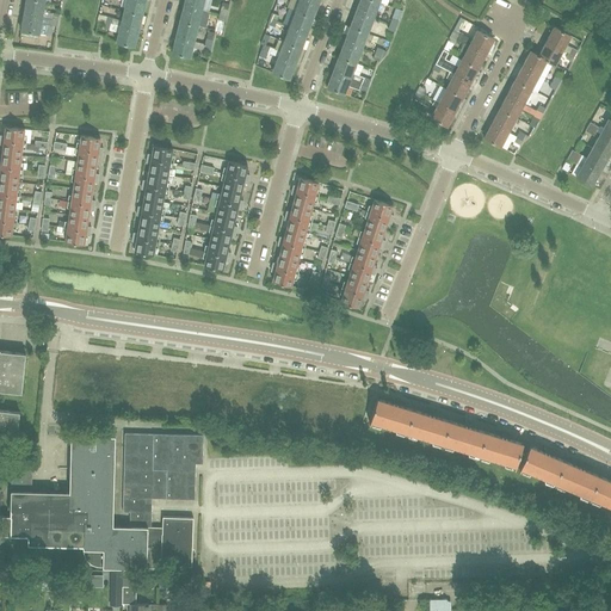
[(31,0),(25,0),(24,16),(42,18),(45,2),(31,0)]
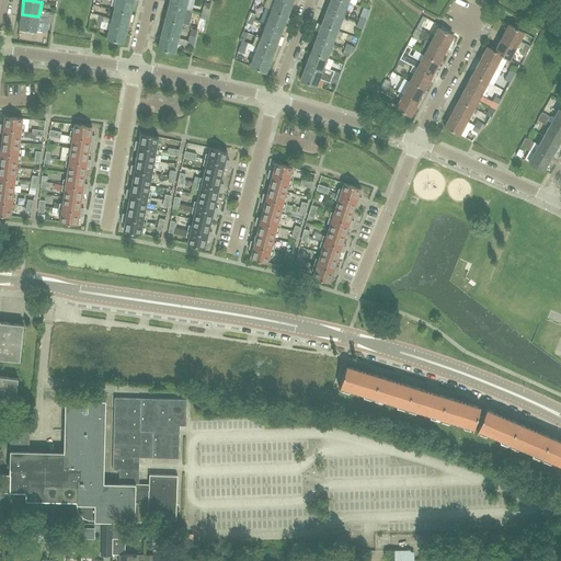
[(116,0),(114,10),(130,14),(134,0),(116,0)]
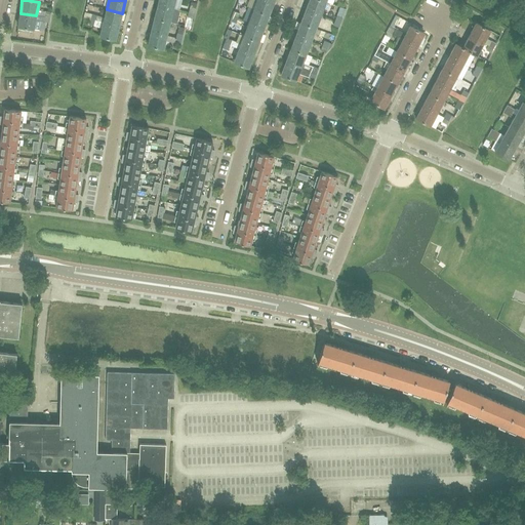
[(159,0),(158,5),(173,9),(175,0),(159,0)]
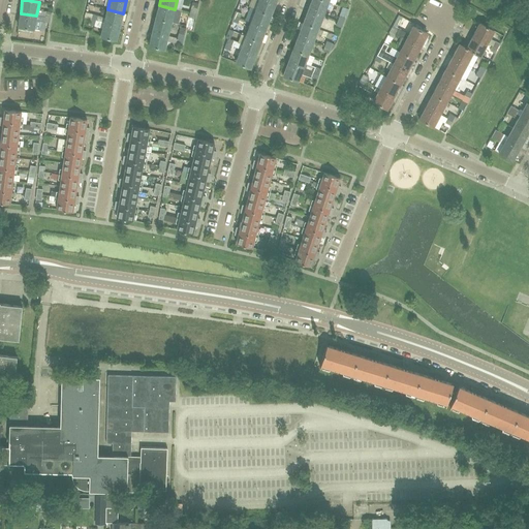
[(276,3),(269,0),(259,0),(256,10),(271,16),(276,3)]
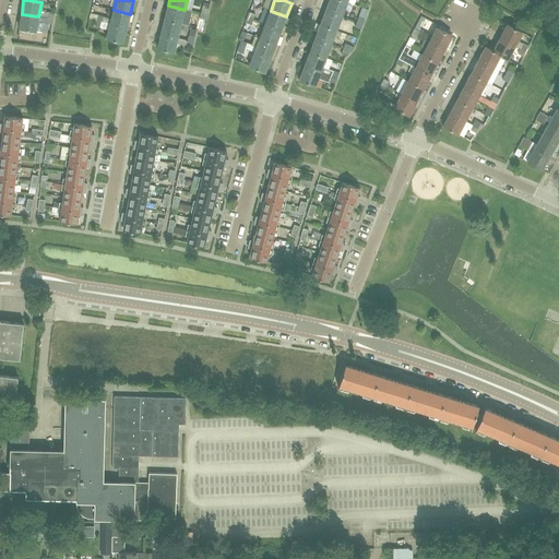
[(347,3),(340,0),(330,0),(325,11),(342,16),(347,19),(353,6),(347,3)]
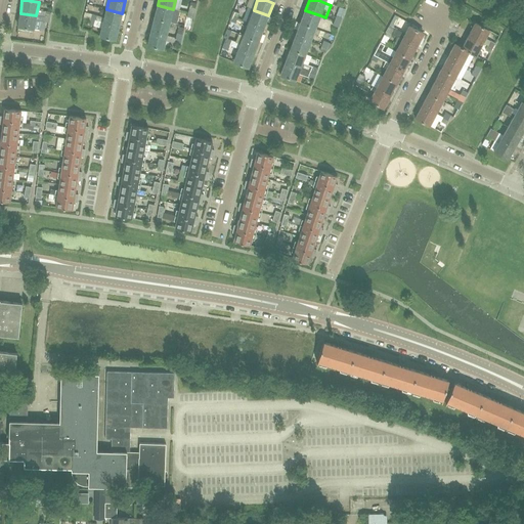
[(173,9),(158,5),(155,18),(177,25),(180,11),(173,9)]
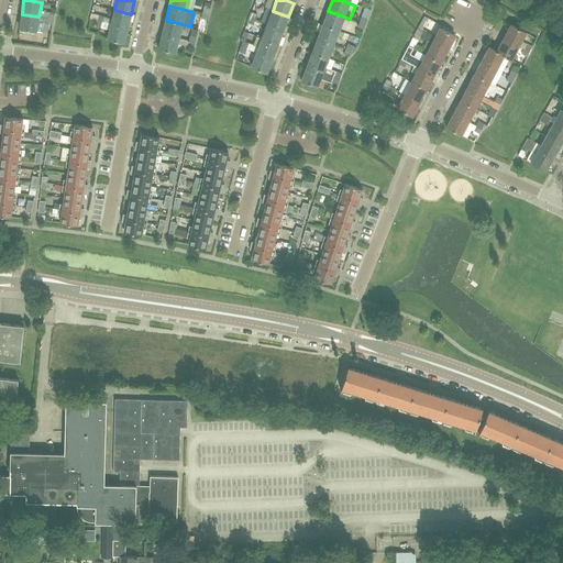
[(114,10),(111,25),(128,29),(131,14),(114,10)]
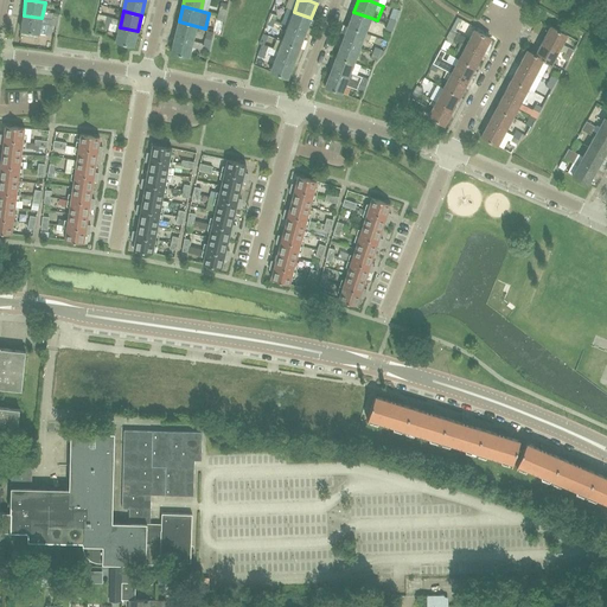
[(311,18),(294,12),(288,27),(305,33),(311,18)]
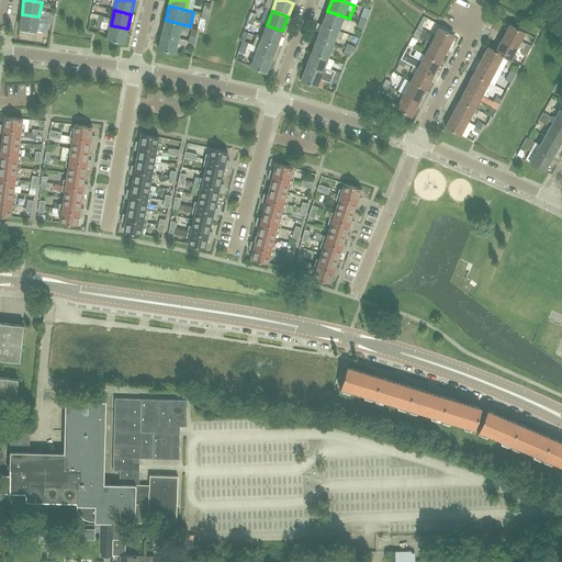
[(338,31),(344,17),(327,11),(323,24),(338,31)]
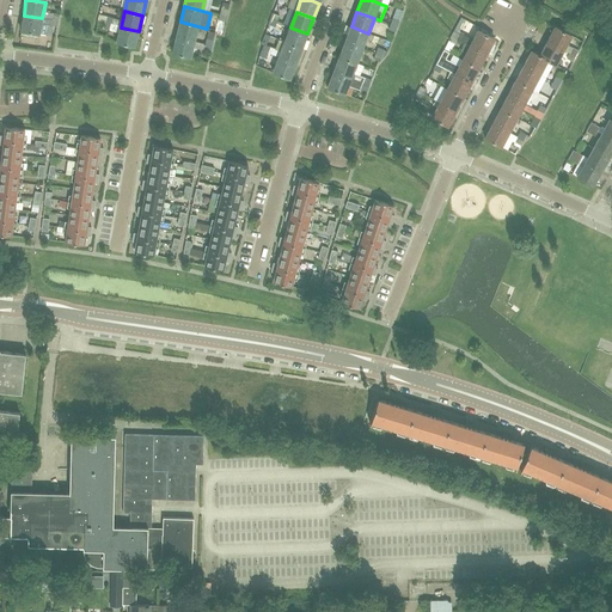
[(40,35),(42,18),(24,16),(20,31),(40,35)]
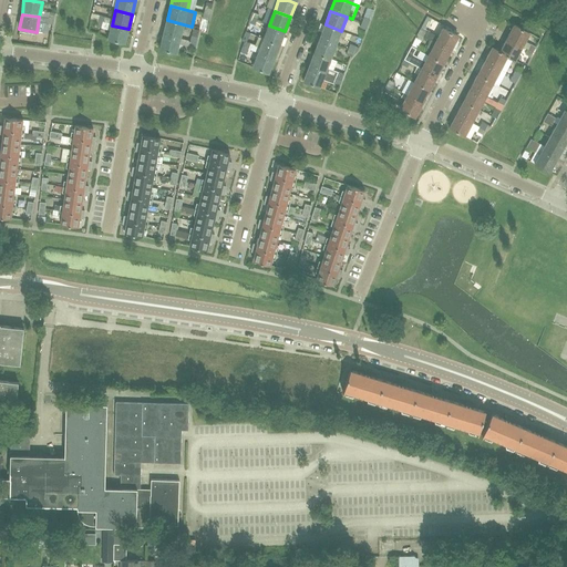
[(192,27),(167,20),(163,35),(179,39),(184,26),(192,28),(192,27)]
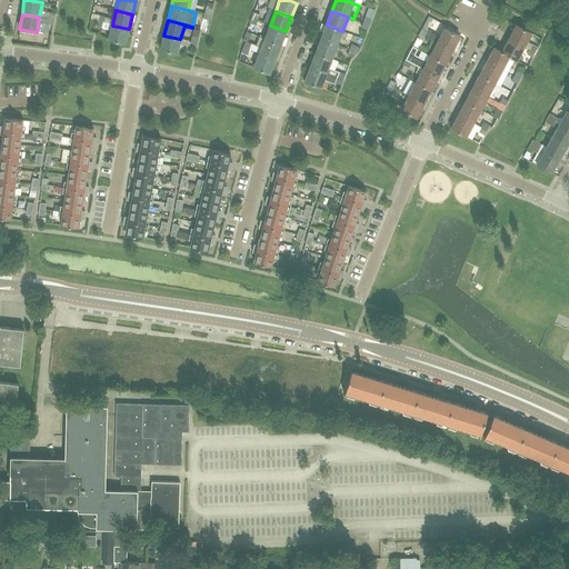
[(97,27),(103,29),(111,30),(108,40),(126,45),(129,29),(112,26),(105,23),(98,21),(97,27)]
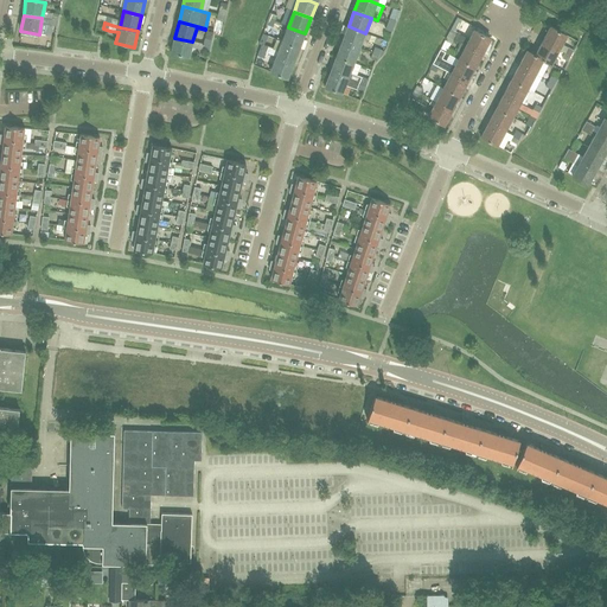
[(349,26),(343,42),(359,49),(365,33),(349,26)]
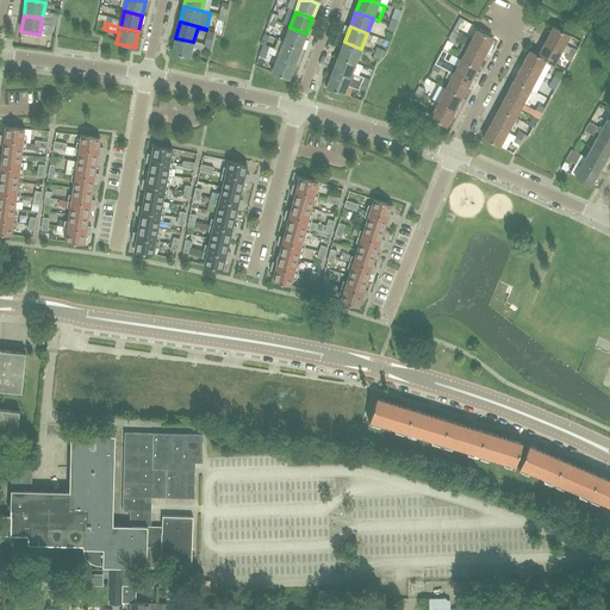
[(306,33),(290,27),(284,42),(300,49),(306,33)]
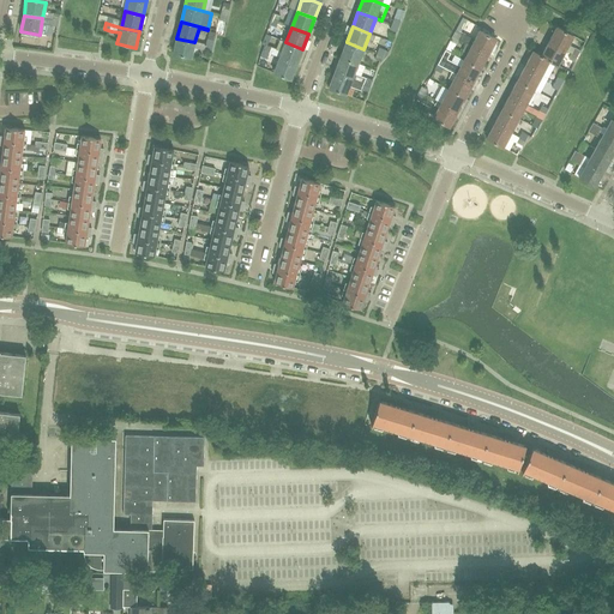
[(566,52),(573,36),(557,28),(549,42),(566,52)]
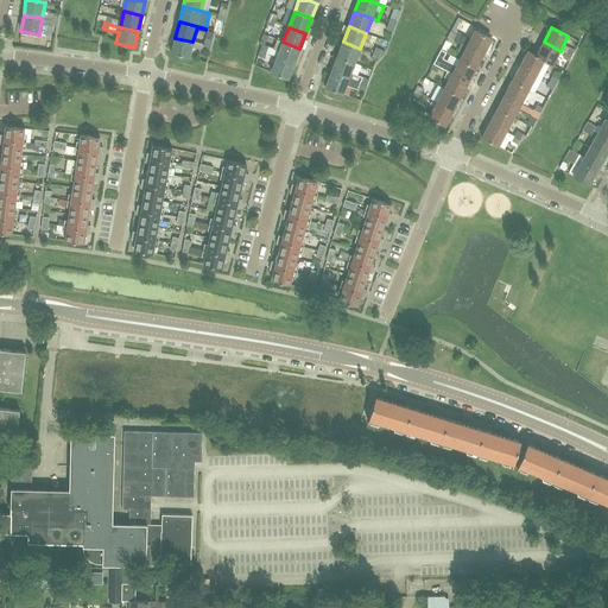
[(483,55),(491,39),(475,31),(468,44),(463,42),(462,43),(483,55)]
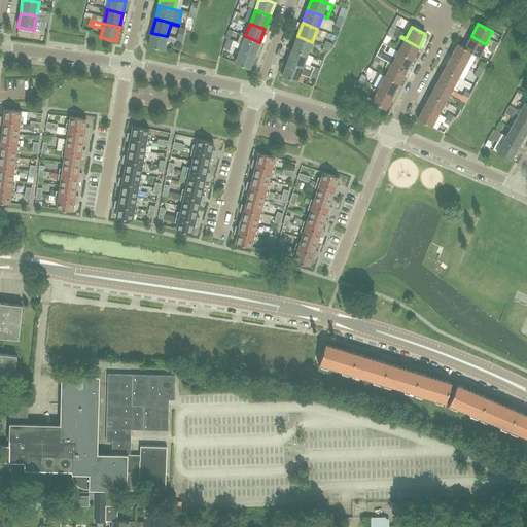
[(151,33),(148,46),(164,50),(167,36),(151,33)]
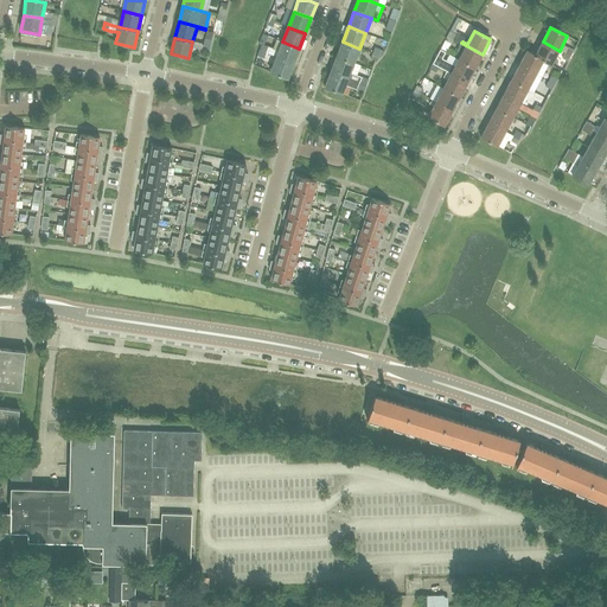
[(268,46),(268,48),(266,53),(276,57),(294,64),(299,49),(282,42),(279,51),(268,46)]
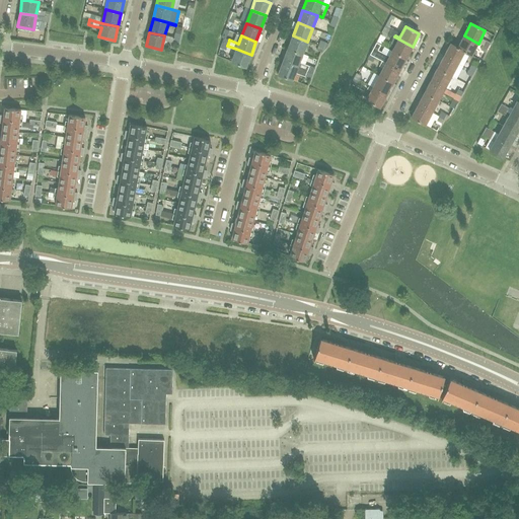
[(288,49),(302,54),(307,42),(293,35),(288,49)]
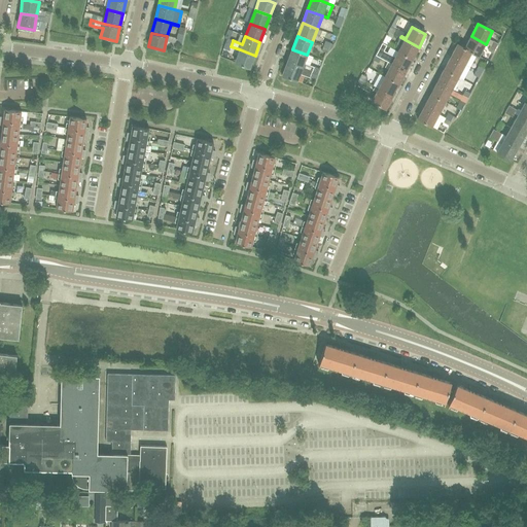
[(471,53),(479,57),(486,44),(471,36),(464,48),(471,53)]
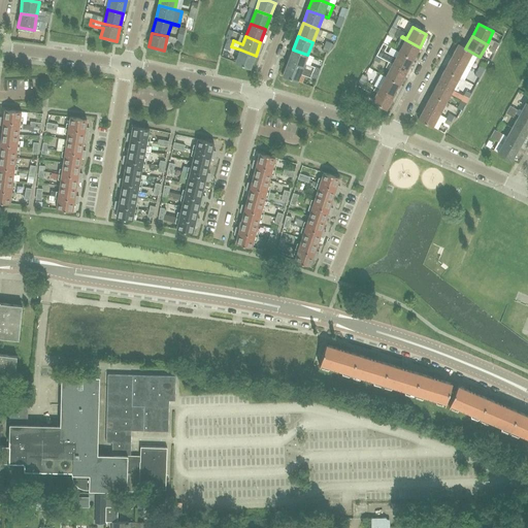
[(399,52),(413,60),(420,47),(401,37),(398,43),(402,45),(399,52)]
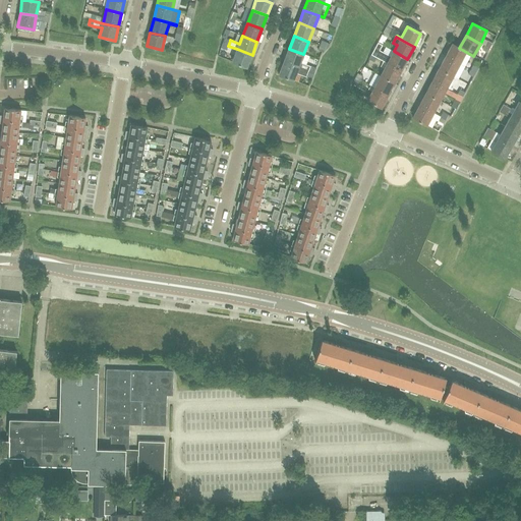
[(371,55),(377,58),(387,64),(401,71),(407,59),(394,51),(391,57),(380,51),(382,45),(378,43),(371,55)]
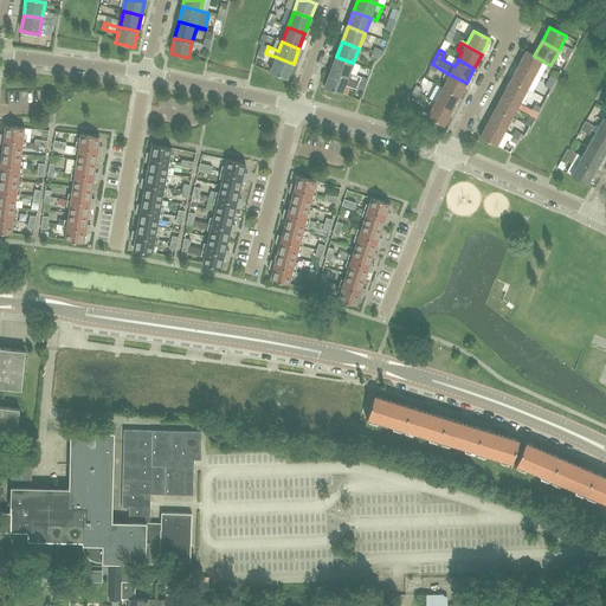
[(535,75),(542,60),(534,56),(527,51),(519,65),(535,75)]
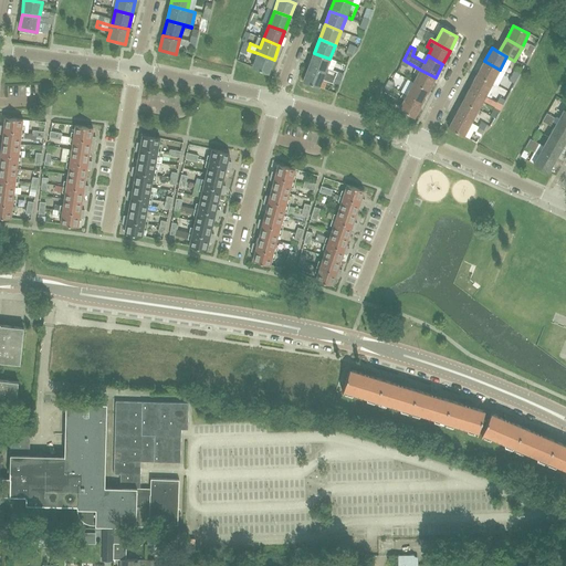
[(258,53),(252,67),(269,74),(274,60),(258,53)]
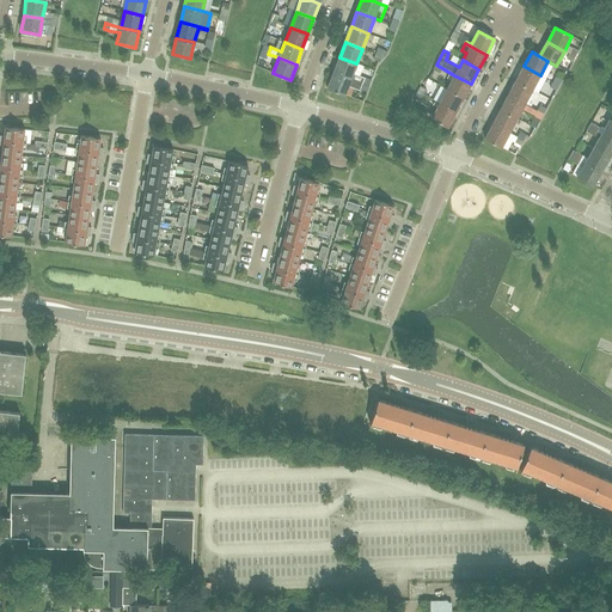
[(334,73),(350,79),(356,63),(340,57),(334,73)]
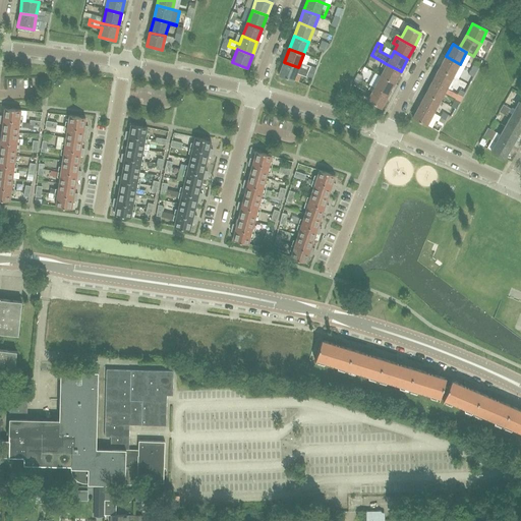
[(440,68),(453,76),(460,64),(446,56),(440,68)]
